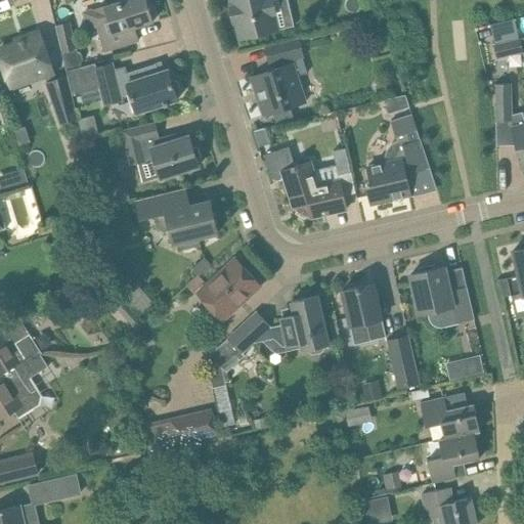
[(145,0),(125,0),(87,12),(84,16),(88,28),(93,32),(98,30),(105,51),(138,41),(134,28),(154,22),(145,0)]
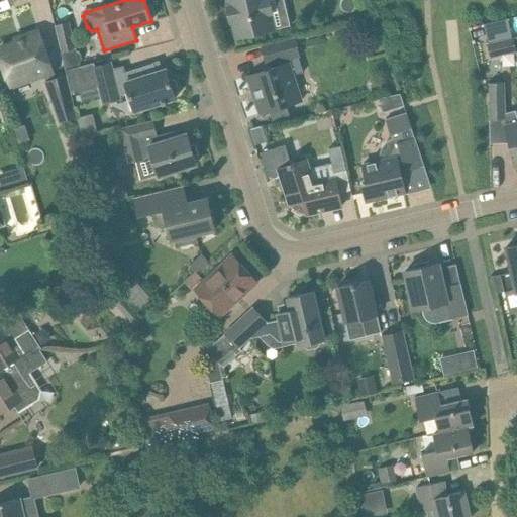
[(227,0),(229,6),(227,6),(230,22),(233,22),(236,38),(274,30),(270,13),(273,13),(269,0),(227,0)]
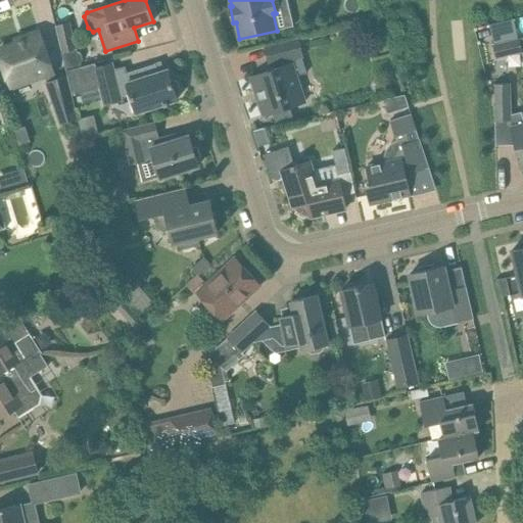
[(65,70),(66,70),(81,66),(80,63),(83,60),(82,54),(77,51),(69,22),(55,26),(62,52),(61,52),(65,70)]
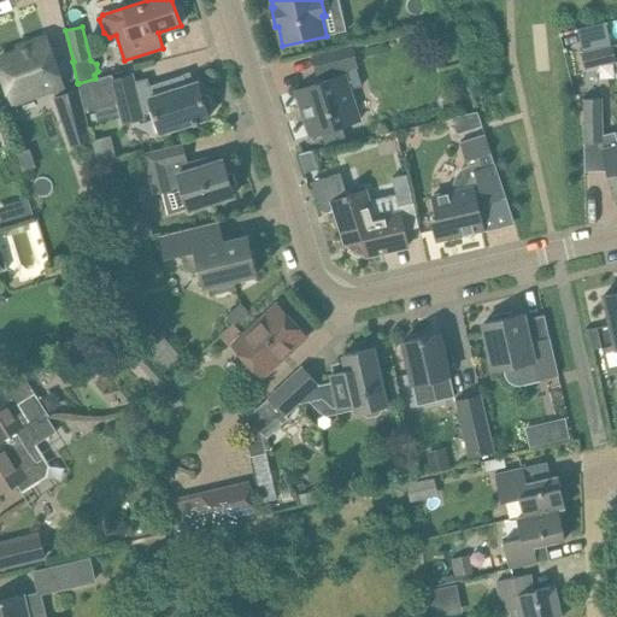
[(56,98),(65,94),(46,37),(29,43),(30,47),(0,58),(0,64),(13,103),(53,89),(56,98)]
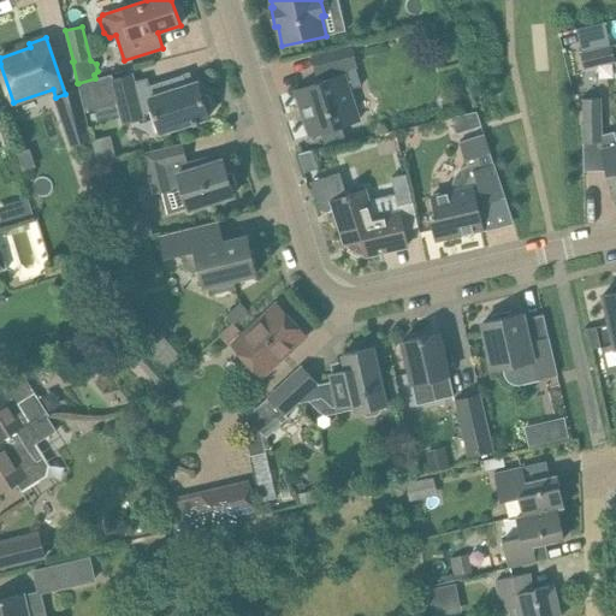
[(351,45),(336,48),(312,54),(318,77),(318,76),(320,82),(296,90),(311,136),(359,120),(349,90),(361,86),(355,67),(356,67),(351,45)]
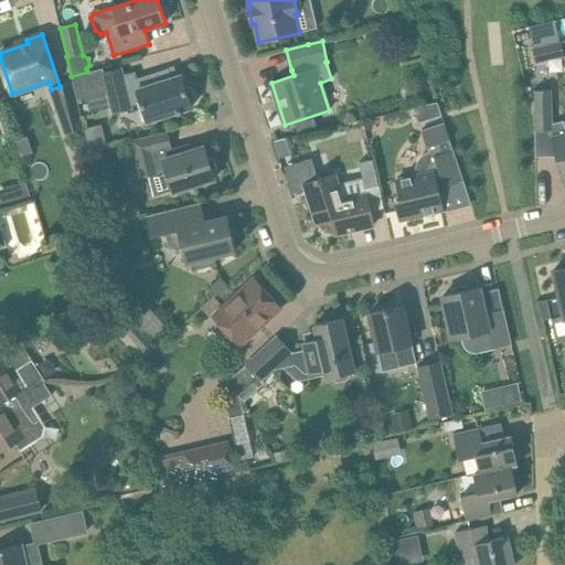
[(561,42),(532,49),(533,65),(564,57),(561,42)]
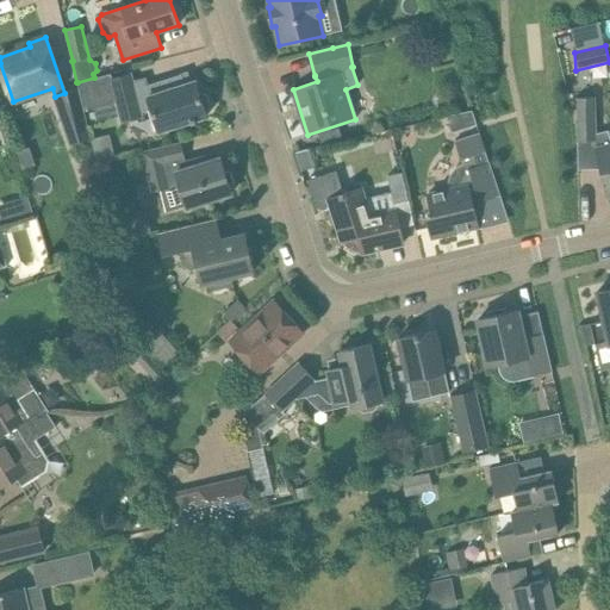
[(94,78),(78,82),(79,88),(81,99),(83,110),(118,103),(112,80),(110,74),(94,78)]
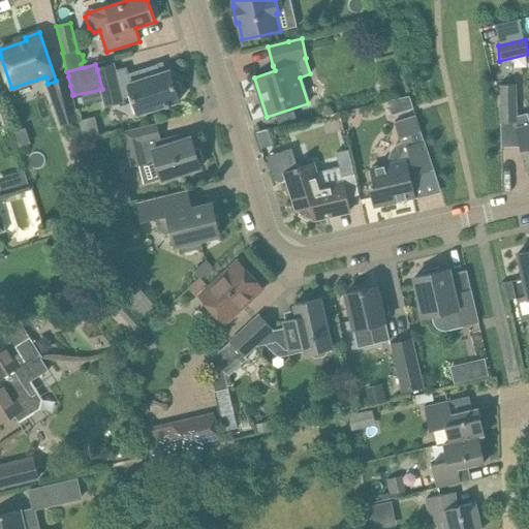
[(127,74),(125,69),(115,72),(113,65),(97,69),(102,89),(107,105),(124,100),(122,96),(132,93),(138,113),(146,112),(165,105),(166,107),(170,105),(169,103),(180,100),(170,70),(160,73),(158,64),(127,74)]
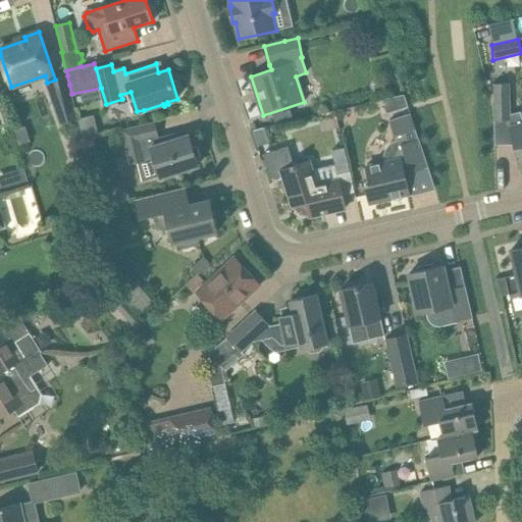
[(69,85),(67,75),(55,80),(47,83),(61,122),(76,117),(74,108),(75,108),(69,85)]
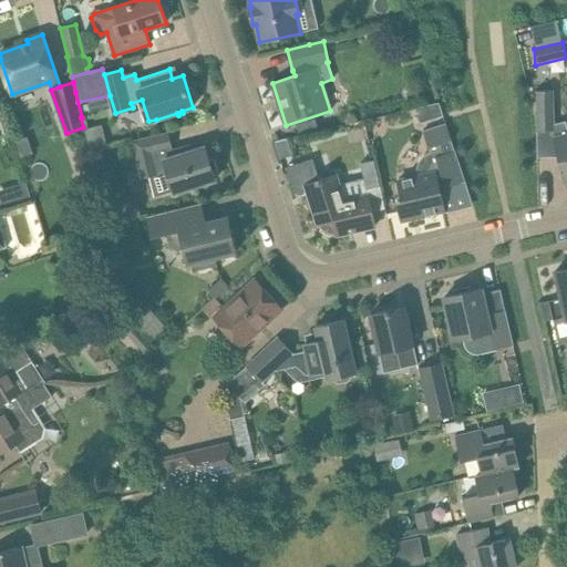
[(566,182),(566,125),(566,121),(555,124),(554,91),(536,91),(537,131),(553,131),(555,137),(554,137),(564,183),(566,182)]
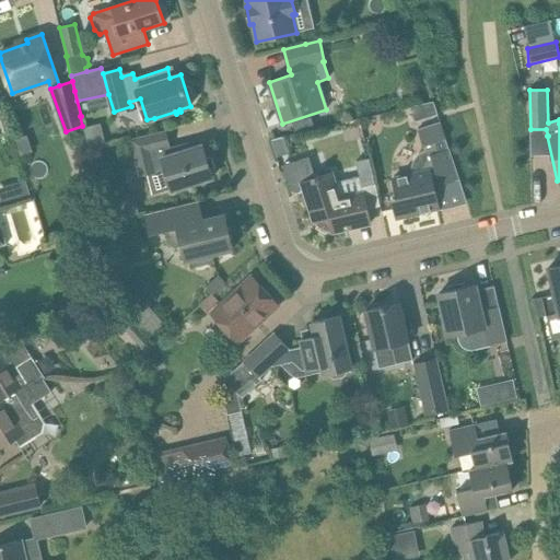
[(438,114),(433,101),(410,106),(415,123),(438,114)]
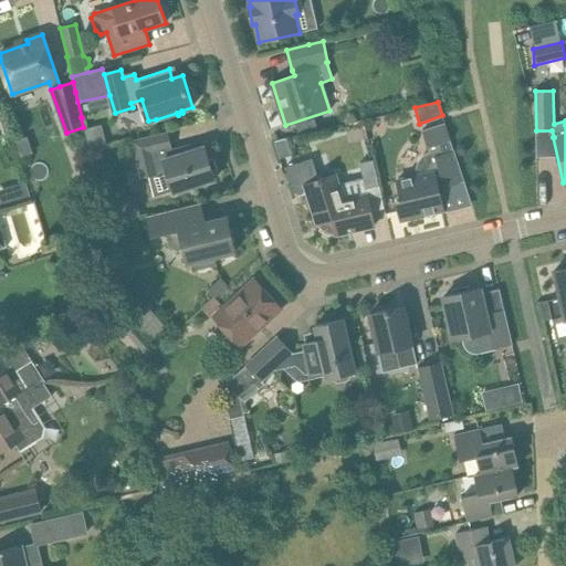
[(446,123),(425,130),(422,130),(428,148),(429,152),(426,154),(421,157),(418,160),(416,166),(416,170),(416,176),(397,180),(401,200),(396,201),(400,220),(443,210),(439,189),(464,181),(446,123)]
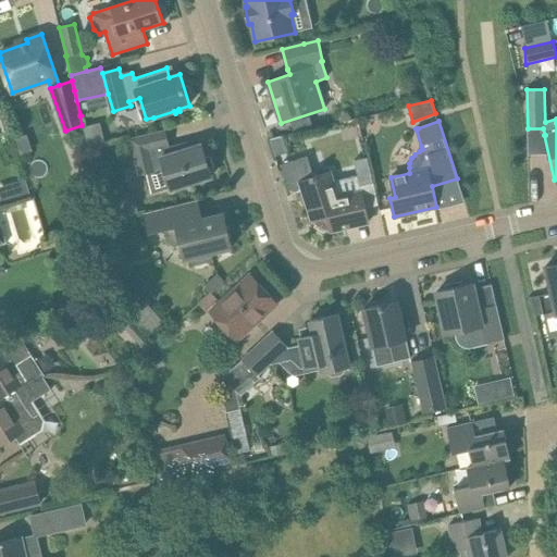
[(130,138),(138,175),(148,172),(153,192),(171,187),(171,189),(212,176),(210,172),(215,170),(210,156),(206,157),(201,145),(170,155),(168,147),(169,147),(165,130),(130,138)]
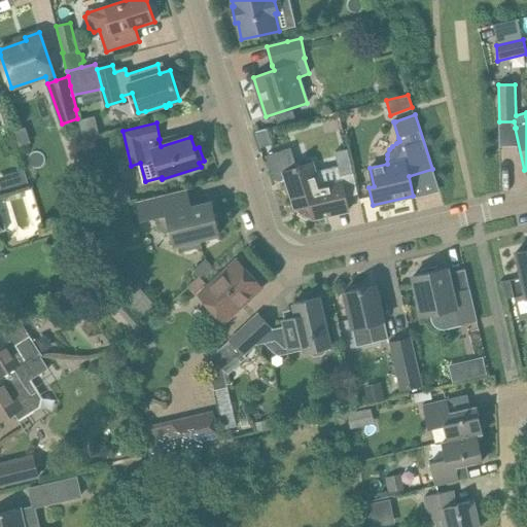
[(313,163),(295,168),(289,148),(266,155),(273,178),(279,181),(286,179),(295,209),(313,218),(349,210),(343,181),(317,186),(315,177),(318,177),(313,163)]
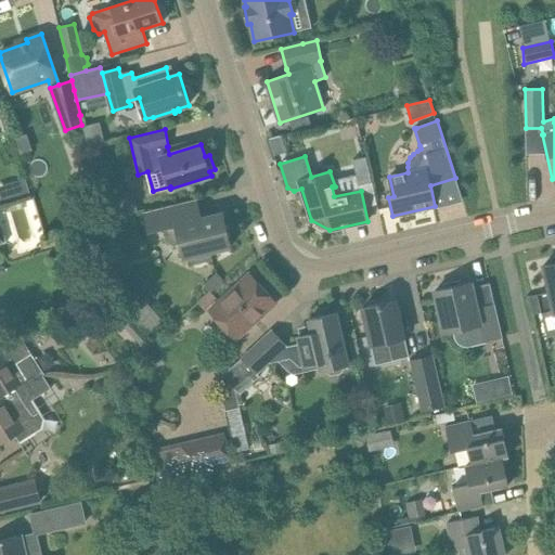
[(30,196),(25,179),(0,185),(0,203),(1,205),(30,196)]
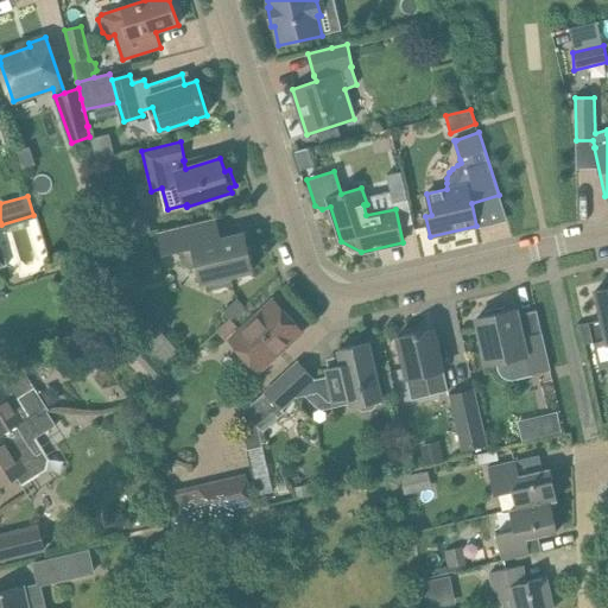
[(145,213),(111,221),(115,240),(150,232),(145,213)]
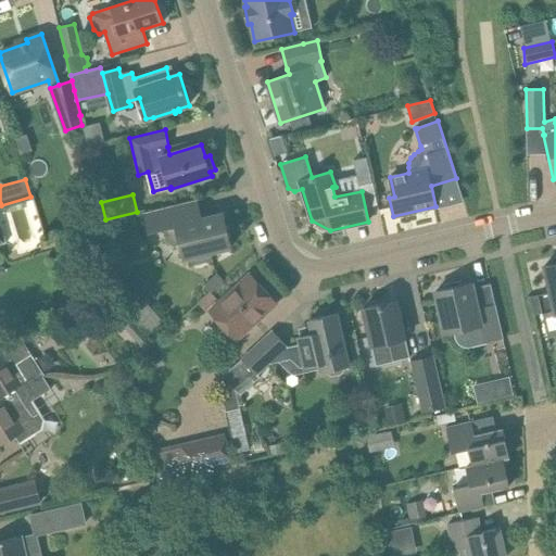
[(198,200),(176,205),(144,213),(149,234),(163,230),(167,249),(180,245),(184,258),(190,257),(191,264),(212,258),(211,252),(231,248),(223,214),(202,218),(198,200)]
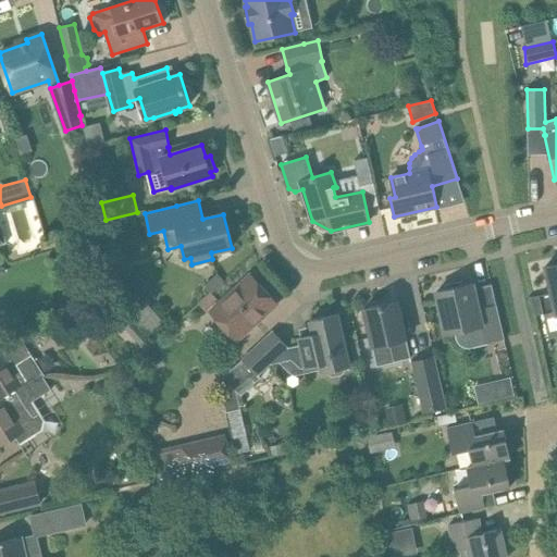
[(539,296),(546,324),(556,321),(556,263),(545,267),(552,293),(539,296)]
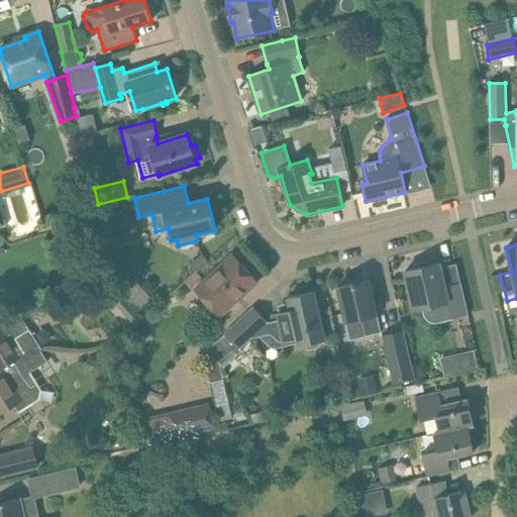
[(232,255),(217,269),(195,290),(220,316),(256,282),(232,255)]
